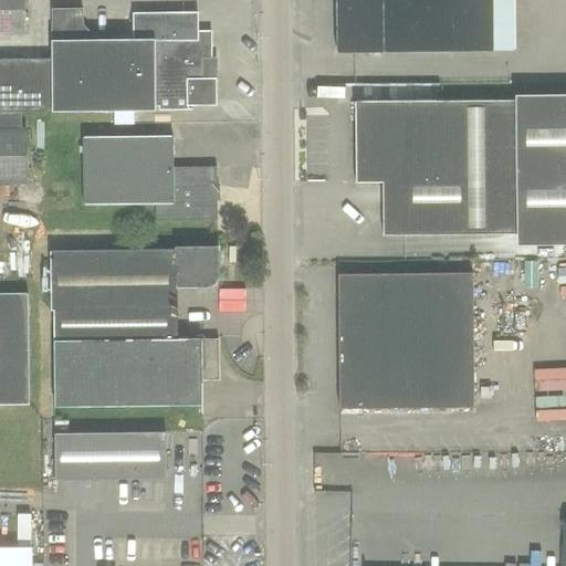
[(24,0),(0,0),(0,32),(25,32),(24,0)]
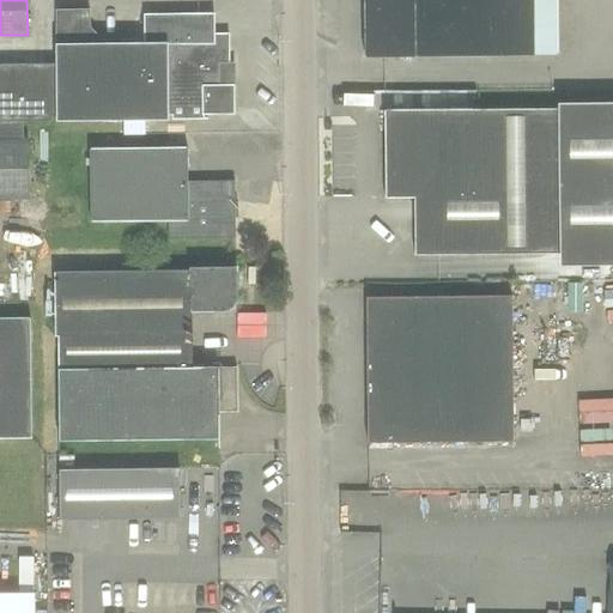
[(364,0),(365,58),(473,56),(535,55),(556,55),(556,2),(534,2),(534,0),(364,0)]
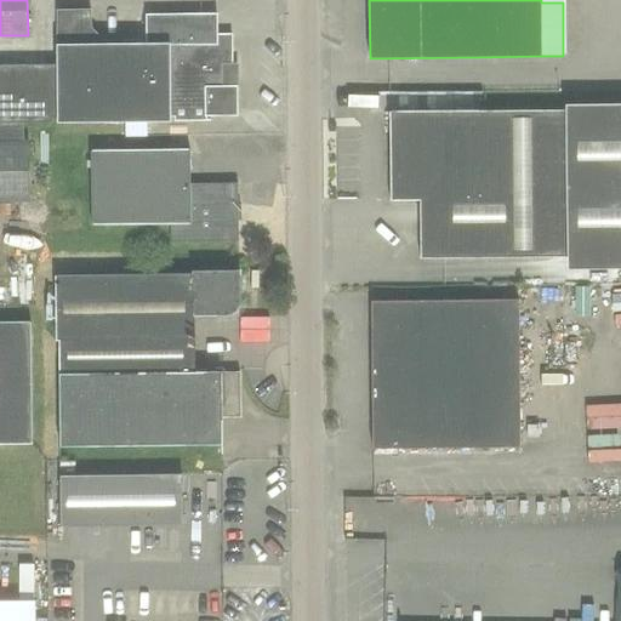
[(217,13),(193,15),(147,15),(147,44),(92,45),(91,11),(57,11),(57,66),(0,66),(0,142),(24,142),(24,124),(52,124),(52,119),(58,118),(58,124),(170,123),(170,118),(175,118),(175,123),(206,121),(206,117),(238,117),(237,87),(227,87),(227,57),(233,52),(232,34),(217,35),(217,13)]
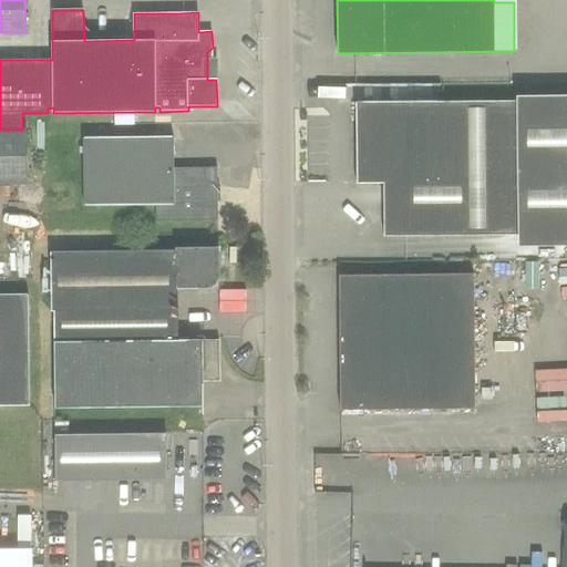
[(566,95),(516,96),(516,101),(436,102),(356,102),(357,184),(383,184),(383,236),(517,235),(517,246),(566,245),(566,95)]
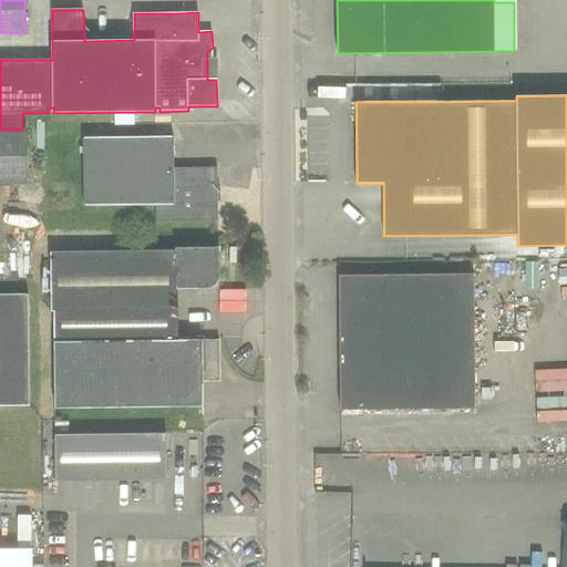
[(0,184),(27,184),(27,130),(22,130),(0,130),(0,184)]
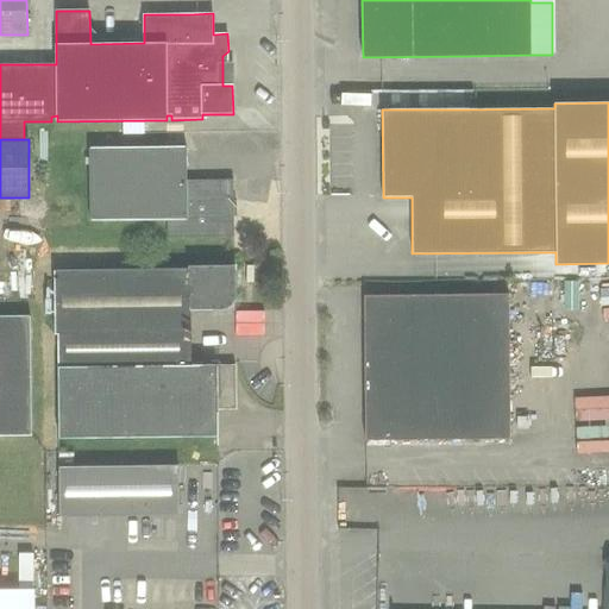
[(233,181),(189,181),(187,181),(187,148),(89,149),(90,220),(167,219),(168,238),(234,238),(233,181)]
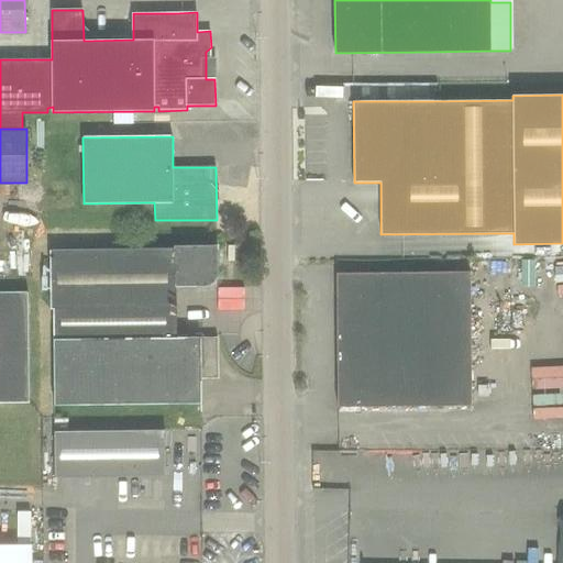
[(562,244),(540,246),(540,256),(562,255),(562,244)]
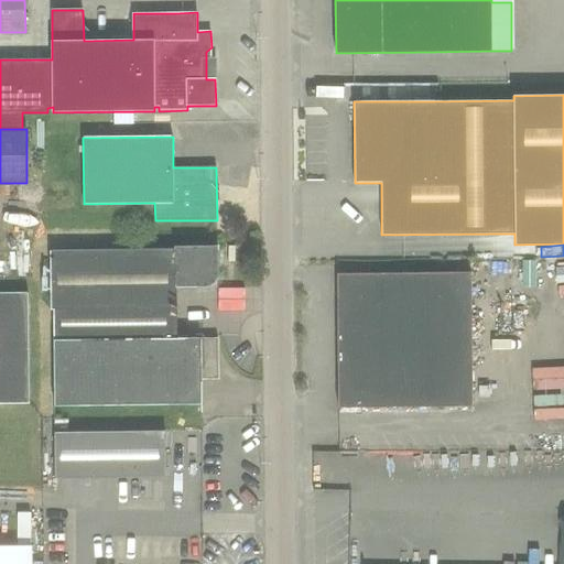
[(177,339),(176,288),(197,288),(202,288),(207,285),(210,283),(215,280),(217,275),(217,247),(174,247),(174,249),(50,248),(51,311),(54,311),(54,407),(202,404),(202,379),(218,379),(217,339),(177,339)]
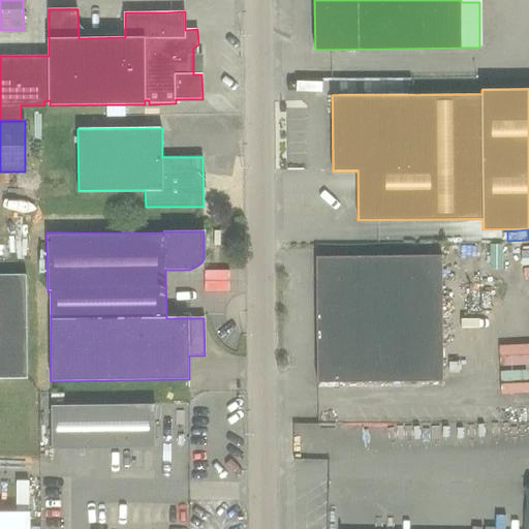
[(490,269),(502,269),(502,245),(490,245),(490,269)]
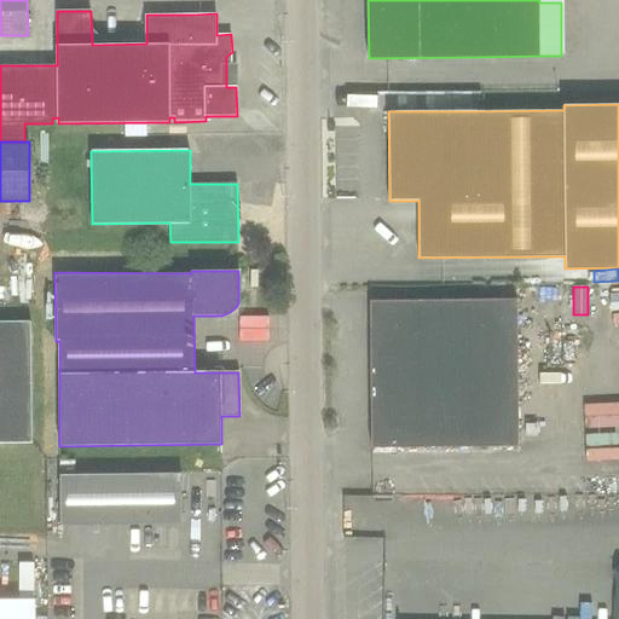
[(519,446),(518,299),(370,301),(371,449),(519,446)]
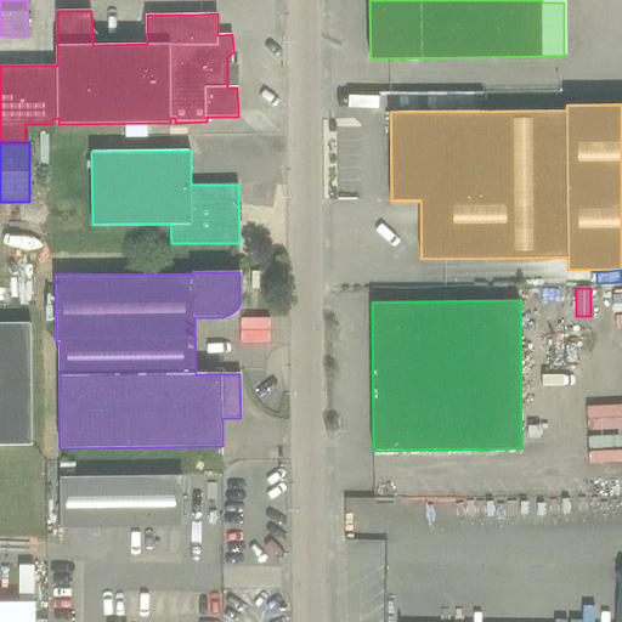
[(30,322),(0,322),(0,445),(32,446),(30,322)]
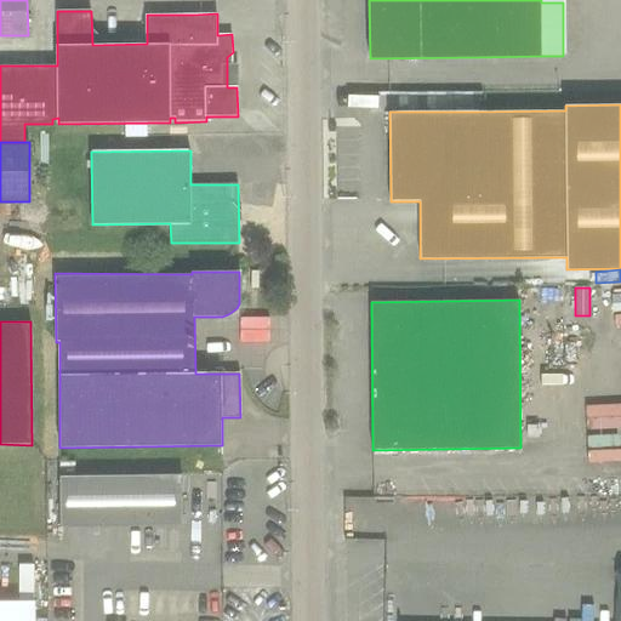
[(61,528),(182,527),(182,476),(60,477),(61,528)]
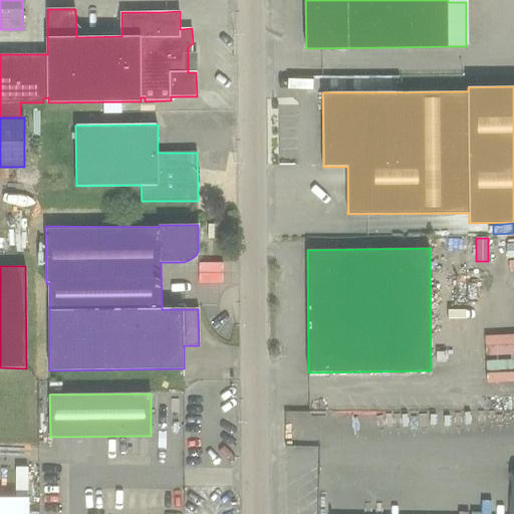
[(28,497),(28,468),(17,468),(16,498),(0,497),(0,513),(28,513),(28,497)]
